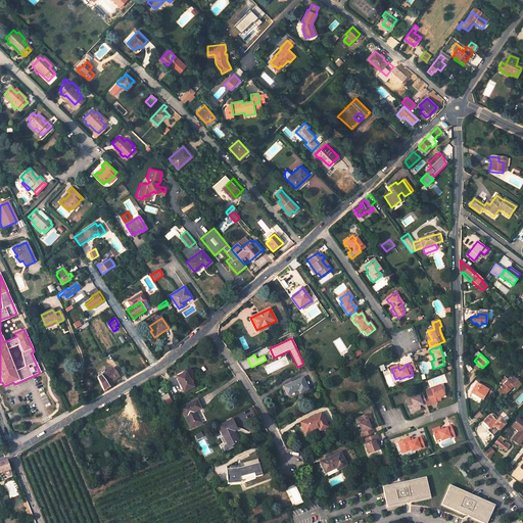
[(109,384),(119,377),(112,369),(97,379),(103,391),(111,387),(109,384)]
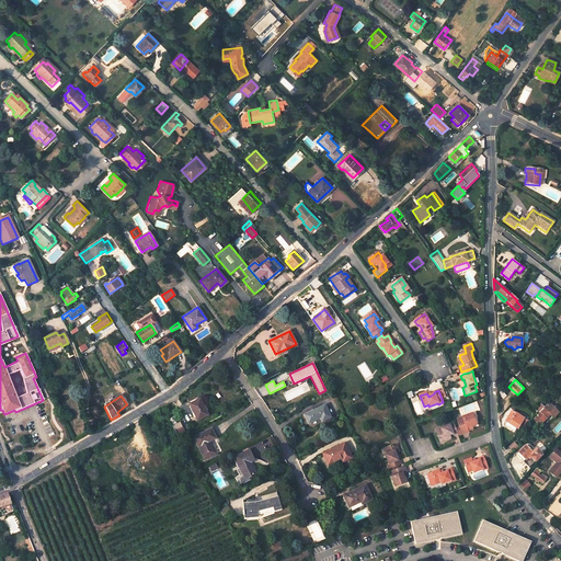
[(199,400),(190,405),(197,421),(207,416),(199,400)]
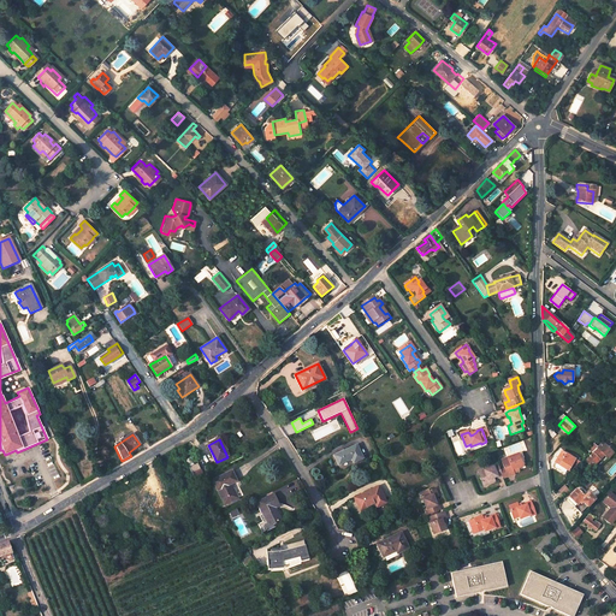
[(596,449),(592,452),(593,454),(586,461),(592,467),(604,455),(609,449),(602,442),(597,446),(597,448),(596,448),(596,449)]
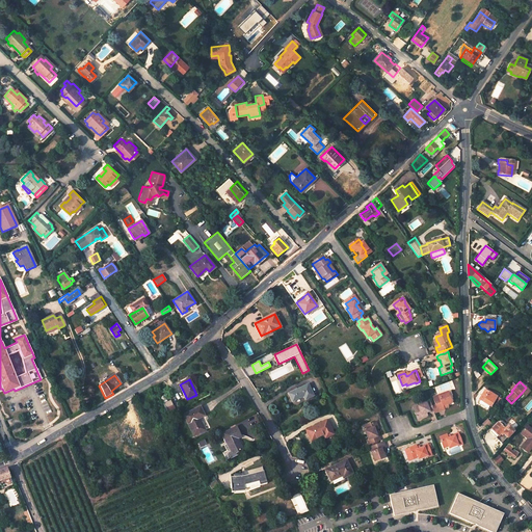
[(309,384),(289,394),(293,401),(304,396),(306,399),(314,396),(309,384)]
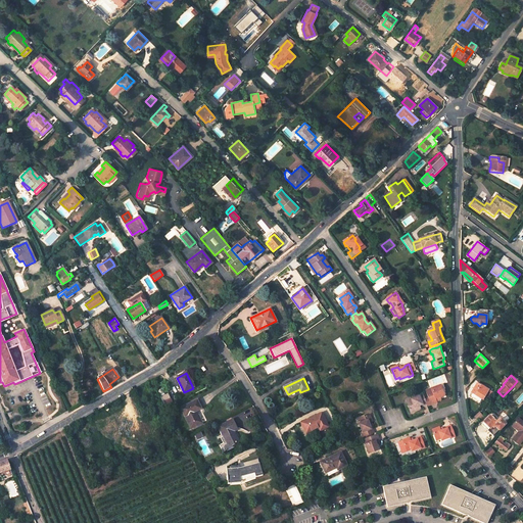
[(426,391),(429,399),(431,406),(437,403),(436,402),(435,399),(439,397),(440,398),(444,396),(440,386),(426,391)]
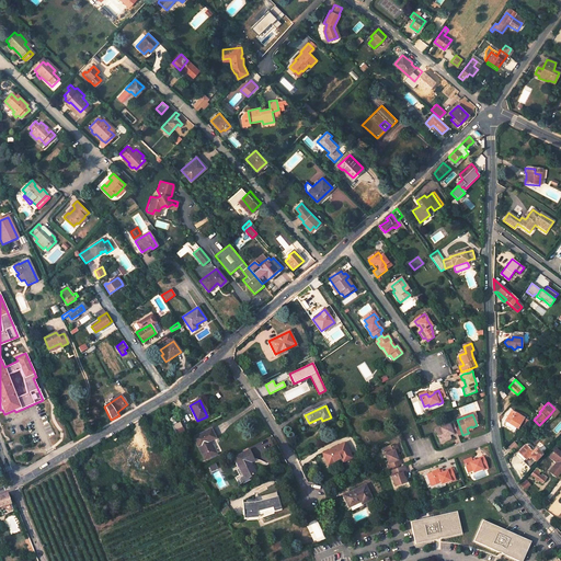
[(516,427),(517,427),(521,430),(522,431),(525,424),(527,420),(524,418),(518,414),(515,419),(510,415),(506,421),(516,427)]
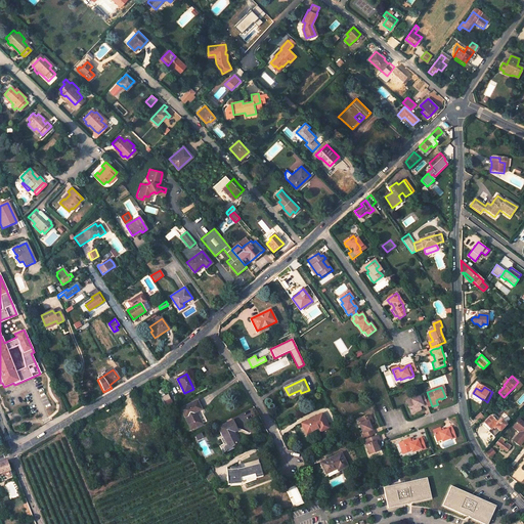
[(158,392),(161,397),(166,409),(173,405),(170,399),(169,400),(166,395),(164,396),(161,390),(158,392)]
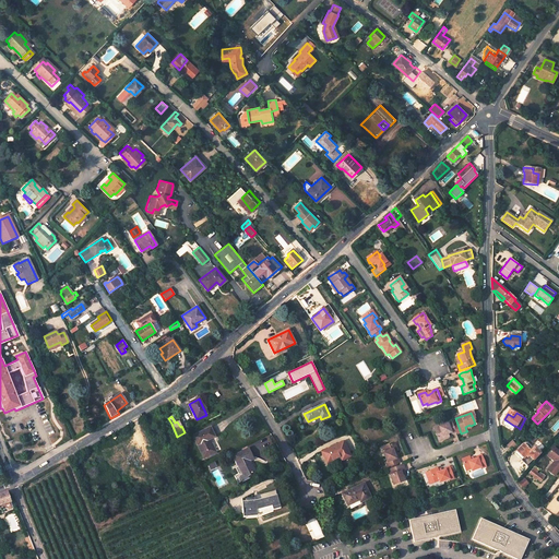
[(502,423),(512,429),(514,426),(504,419),(502,423)]
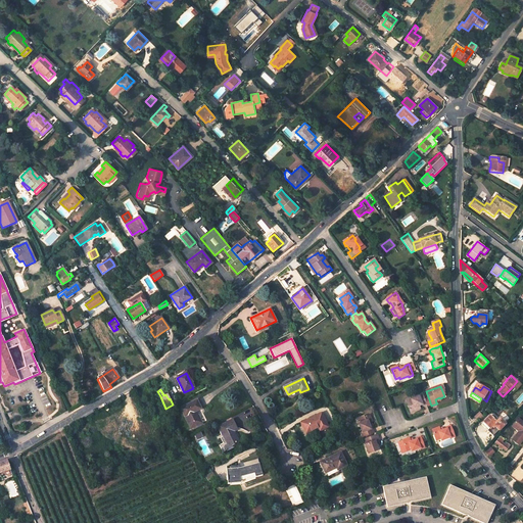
[(411,414),(419,411),(418,408),(420,407),(423,406),(423,407),(427,406),(425,400),(424,395),(412,400),(413,402),(408,405),(411,414)]
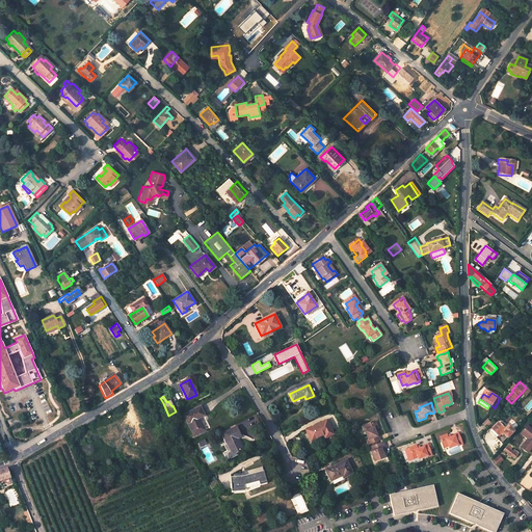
[(200,406),(184,416),(195,435),(206,430),(200,418),(205,415),(200,406)]
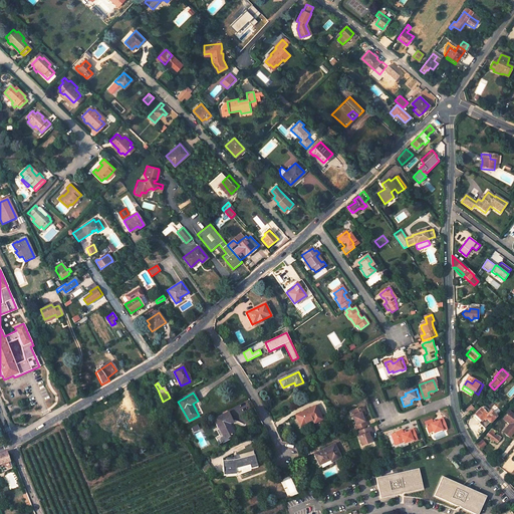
[(484,402),(488,405),(493,400),(489,397),(484,402)]
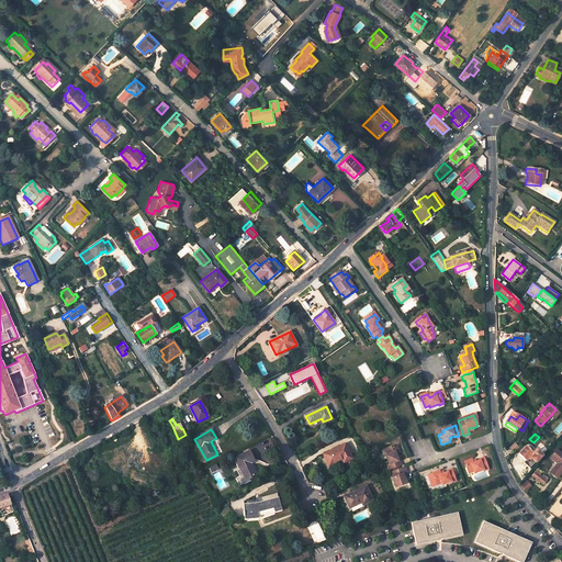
[(346,444),(324,454),(329,465),(343,459),(345,462),(352,459),(346,444)]
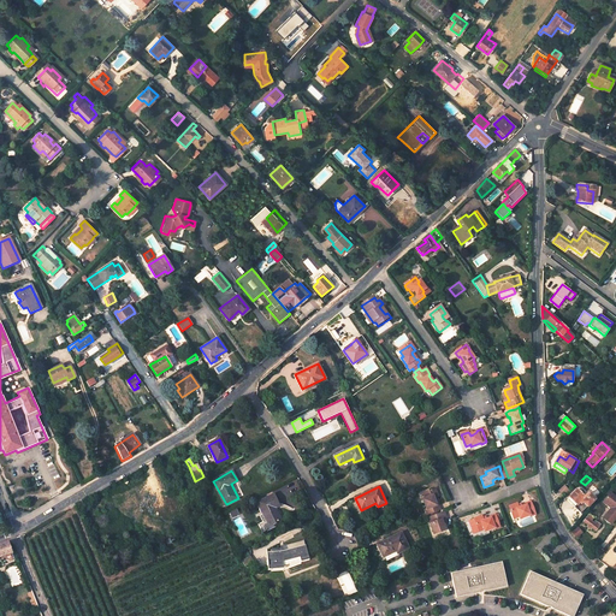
[(564,486),(558,491),(563,496),(569,491),(564,486)]
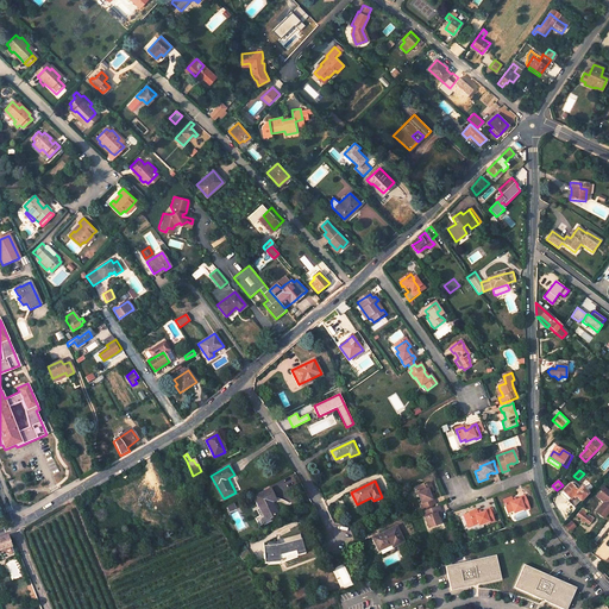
[(579,491),(571,483),(564,491),(572,500),(575,497),(576,500),(577,498),(581,501),(588,494),(583,488),(579,491)]
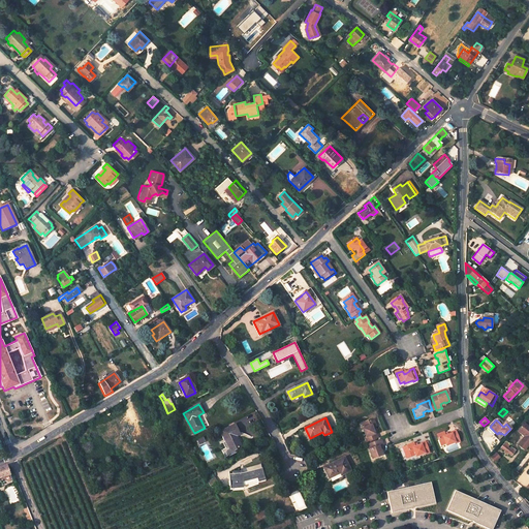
[(363,428),(367,437),(365,438),(367,442),(370,441),(375,439),(378,438),(376,434),(375,434),(374,431),(373,429),(374,428),(376,427),(374,421),(364,424),(365,427),(363,428)]
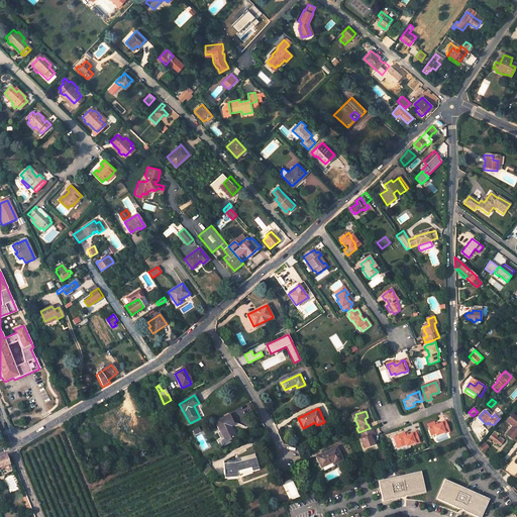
[(217,421),(221,431),(225,441),(229,439),(235,437),(230,427),(234,426),(230,416),(217,421)]
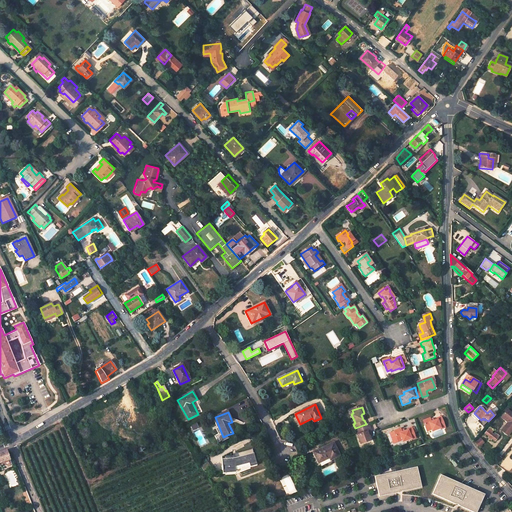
[(511,429),(511,417),(505,412),(500,418),(507,423),(506,425),(500,433),(506,438),(511,429)]
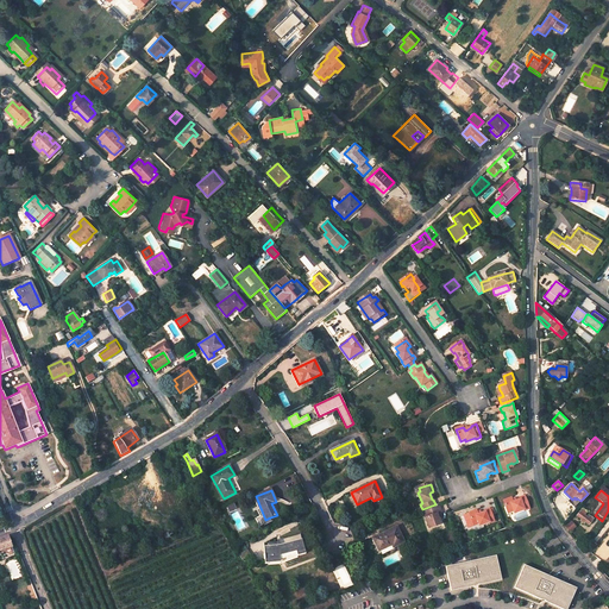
[(572,500),(564,491),(562,495),(570,503),(572,500)]
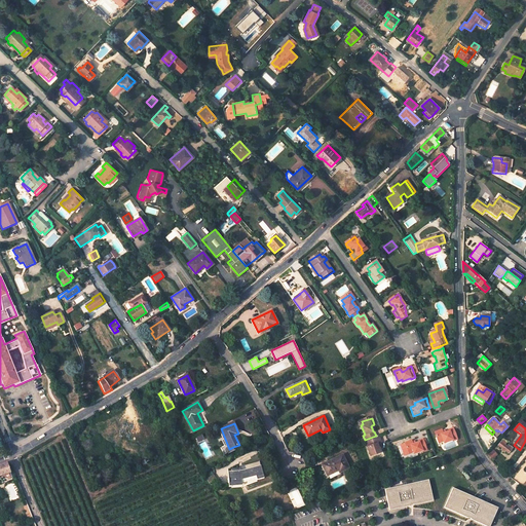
[(444,443),(452,440),(452,441),(456,440),(452,428),(448,429),(449,431),(445,433),(443,434),(442,431),(441,430),(435,433),(439,443),(443,442),(444,443)]
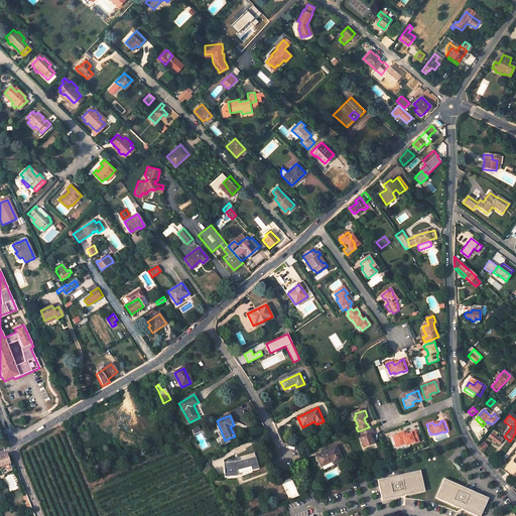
[(372,440),(370,435),(373,434),(374,434),(372,428),(367,430),(362,432),(358,433),(364,447),(374,444),(372,439),(372,440)]
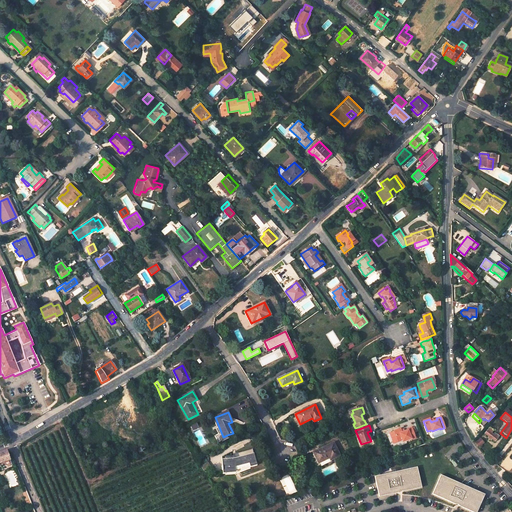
[(215,429),(221,441),(228,438),(227,435),(223,437),(219,427),(215,429)]
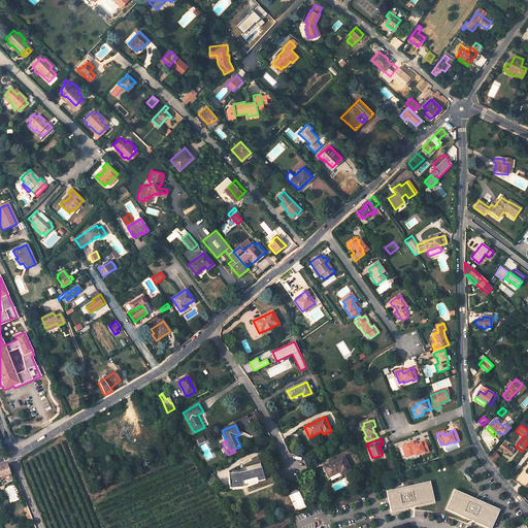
[(415,456),(424,453),(424,454),(428,452),(424,441),(420,442),(421,443),(417,446),(415,446),(414,444),(413,442),(406,444),(410,456),(415,454),(415,456)]
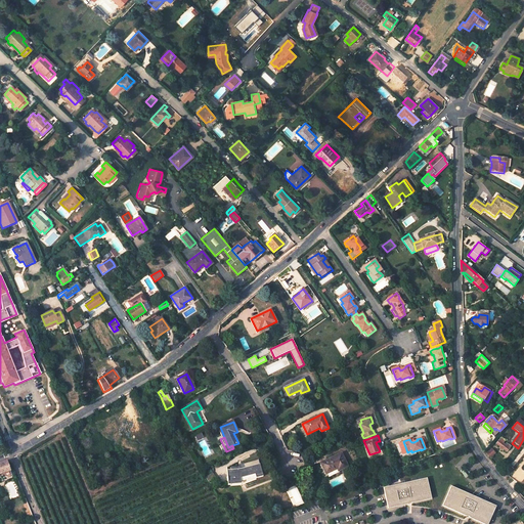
[(503,443),(498,440),(496,443),(507,451),(509,448),(506,445),(505,447),(501,444),(503,443)]
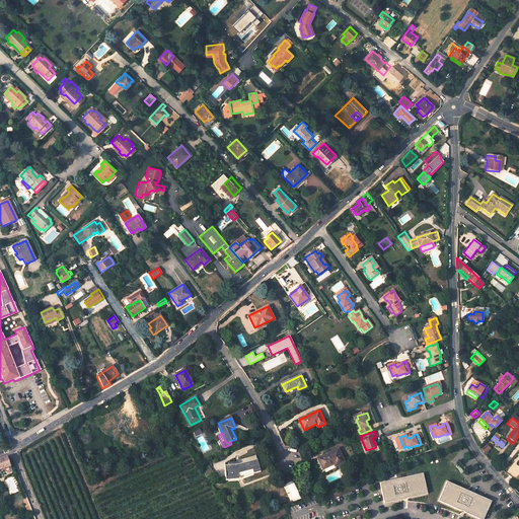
[(339,449),(318,459),(323,468),(335,463),(336,465),(345,461),(339,449)]
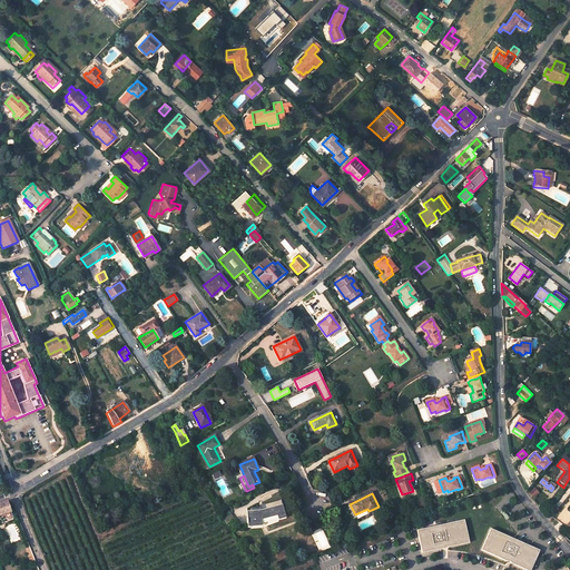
[(0,516),(11,512),(8,502),(0,504),(0,516)]
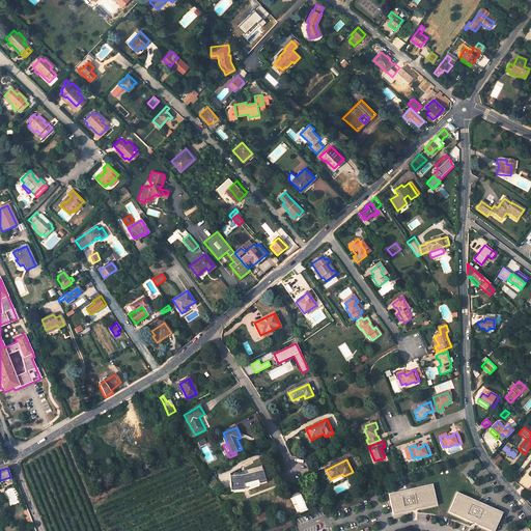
[(230,490),(244,488),(243,483),(246,483),(257,480),(257,483),(264,481),(262,471),(242,476),(229,477),(230,490)]
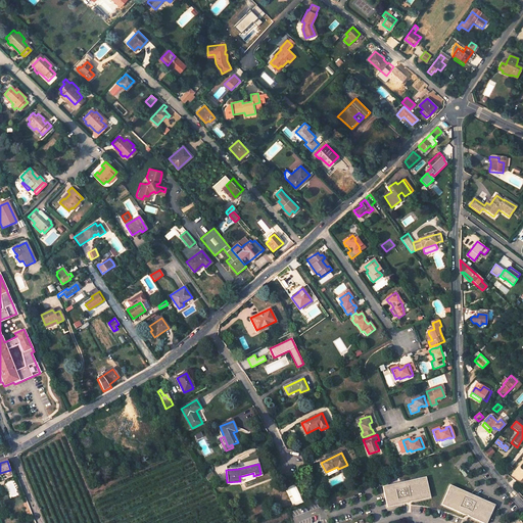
[(383,487),(387,508),(407,503),(411,503),(430,497),(427,478),(383,487)]
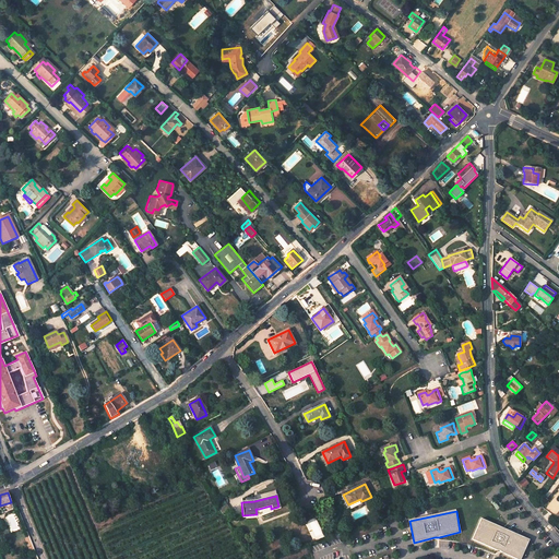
[(482,521),(472,542),(496,550),(498,551),(516,558),(518,558),(525,546),(528,539),(482,521)]
